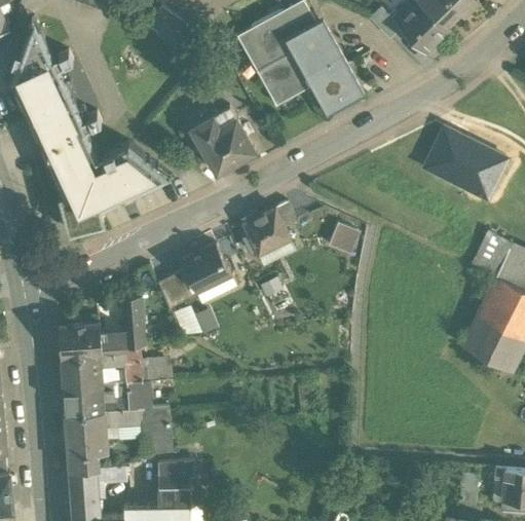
[(98,0),(61,0),(95,12),(98,0)]
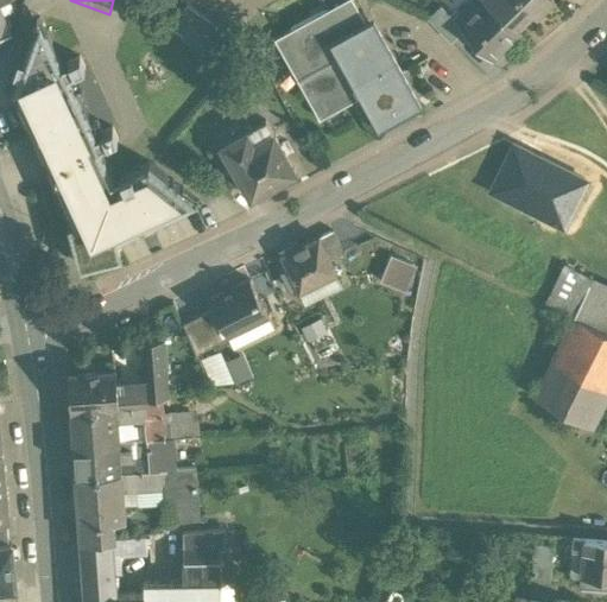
[(476,0),(482,6),(484,5),(516,37),(519,33),(517,31),(530,18),(533,21),(551,5),(545,0),(476,0)]
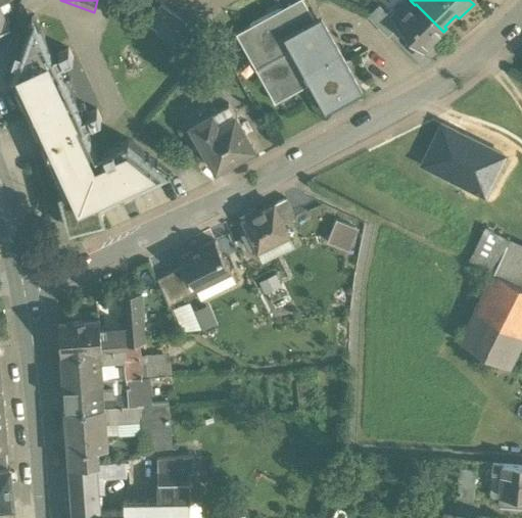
[(300,2),(235,39),(255,75),(290,55),(283,42),(314,25),(300,2)]
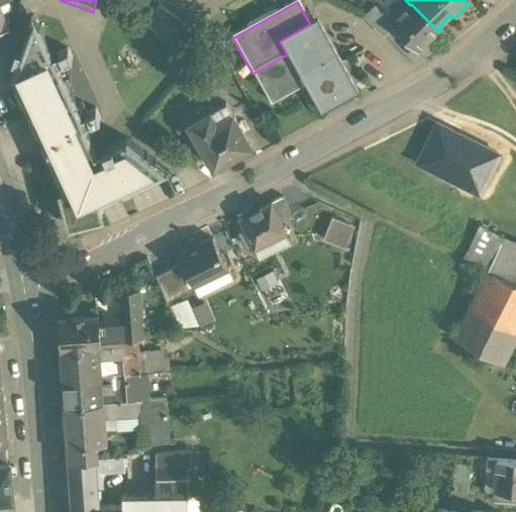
[(390,25),(389,26),(393,29),(416,54),(438,31),(411,4),(410,5),(390,25)]
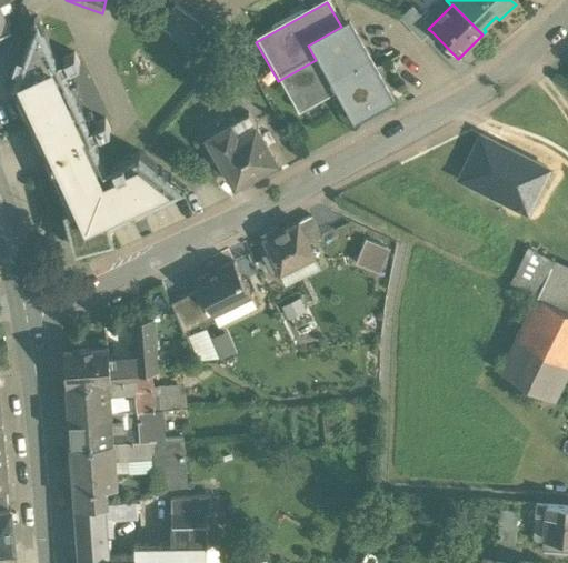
[(427,24),(411,9),(399,22),(420,43),(432,32),(428,29),(429,28),(426,26),(427,24)]
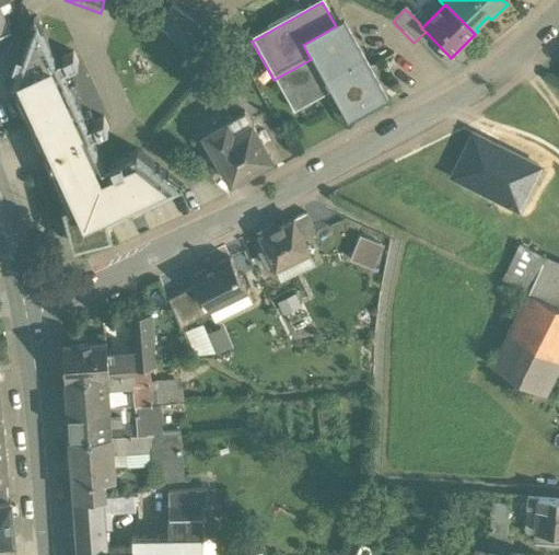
[(206,35),(172,11),(155,33),(188,58),(206,35)]
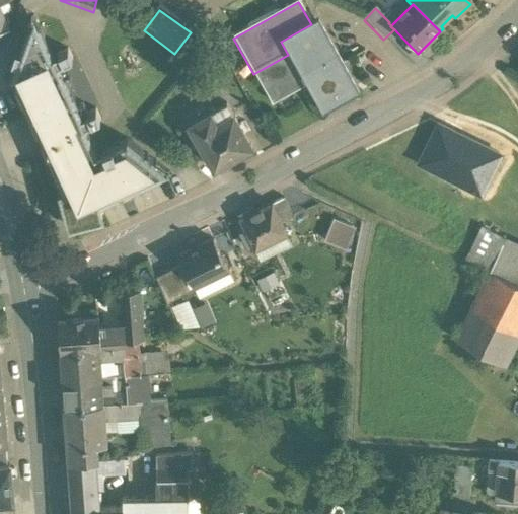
[(0,14),(0,39),(9,34),(0,14)]
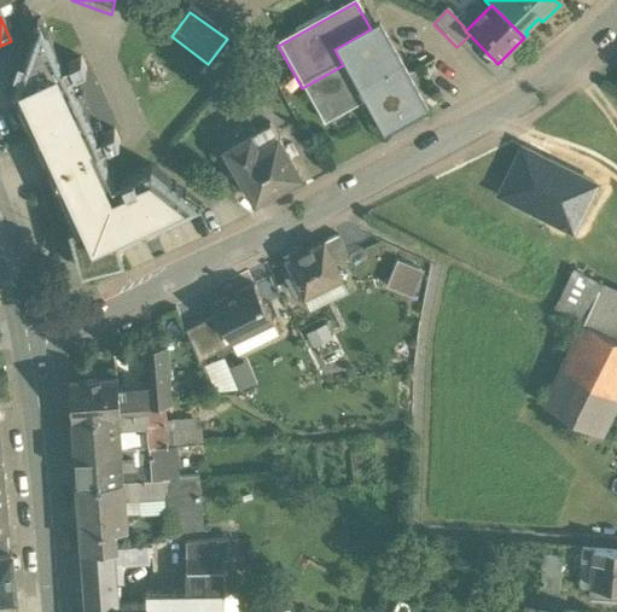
[(343,65),(302,88),(324,128),(365,104),(383,135),(428,111),(378,24),(371,29),(335,50),(343,65)]
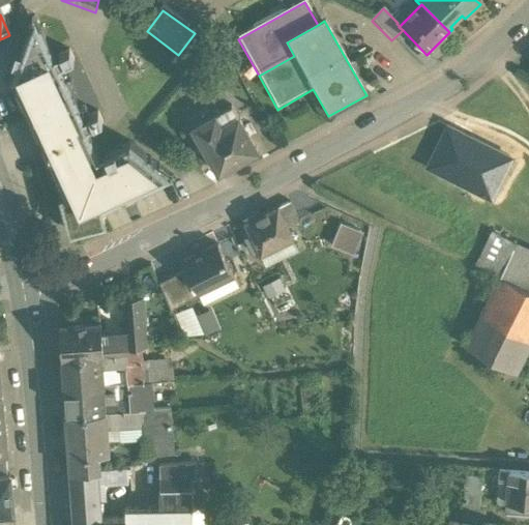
[(39,32),(27,37),(26,37),(19,59),(15,57),(10,69),(15,71),(9,86),(13,84),(18,93),(13,95),(21,110),(27,107),(35,124),(28,127),(35,142),(39,140),(43,149),(39,151),(47,166),(53,163),(57,171),(50,174),(57,188),(64,185),(67,194),(61,197),(62,200),(58,201),(68,237),(90,231),(104,227),(103,221),(101,213),(120,205),(118,201),(127,197),(129,201),(160,185),(154,171),(158,169),(128,146),(98,159),(86,133),(90,130),(91,132),(101,126),(97,116),(84,122),(60,70),(72,64),(68,54),(58,59),(58,60),(54,62),(39,31),(38,31),(39,32)]
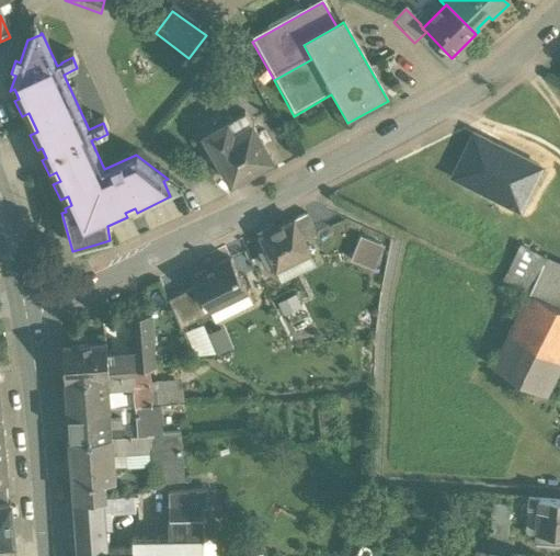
[(243,116),(203,139),(229,185),(270,162),(243,116)]
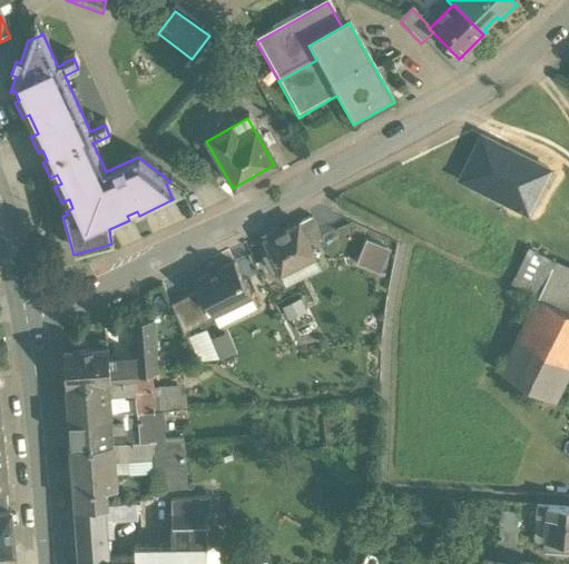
[(460,182),(527,216),(548,174),(481,140),(460,182)]
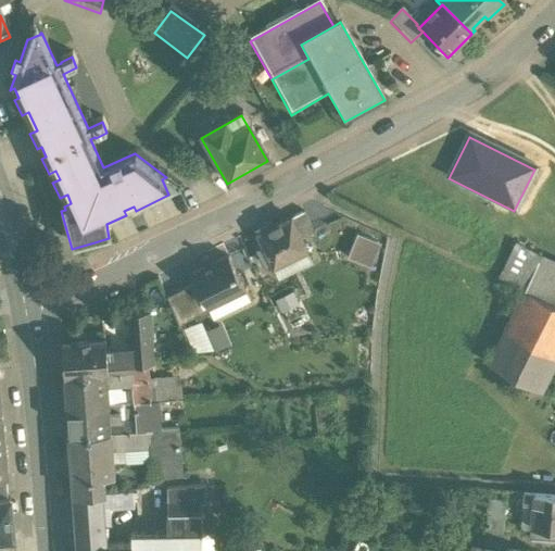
[(303,215),(290,222),(301,242),(313,236),(303,215)]
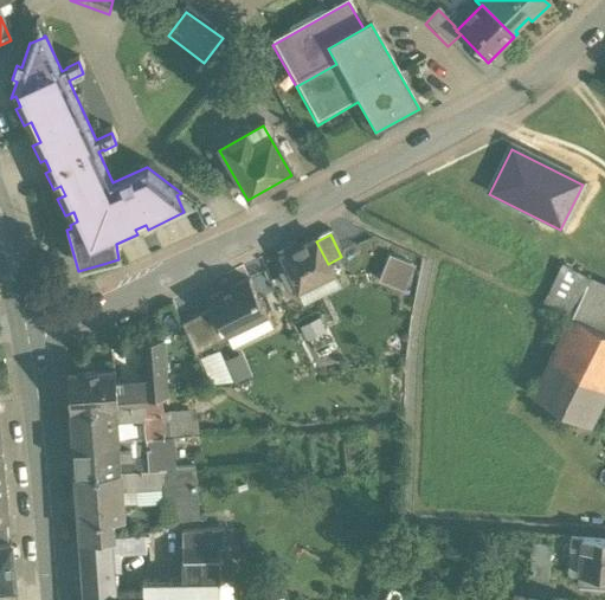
[(316,242),(297,251),(295,246),(278,255),(281,259),(280,259),(285,273),(280,277),(288,294),(295,290),(297,296),(334,277),(328,264),(316,242)]
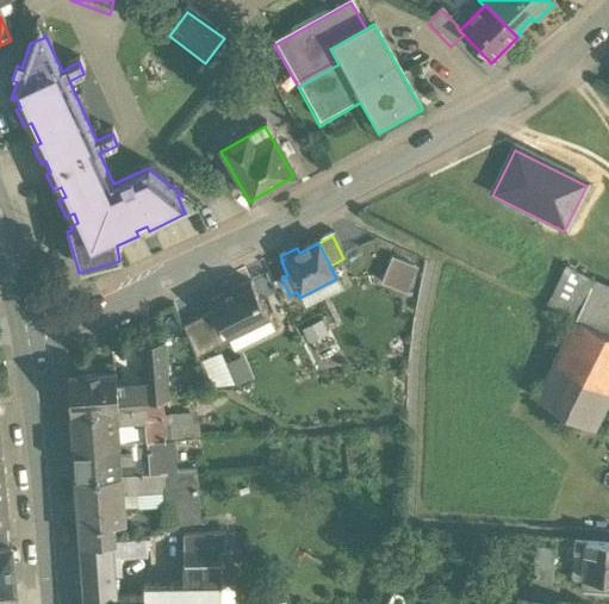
[(418,272),(393,262),(384,285),(409,296),(418,272)]
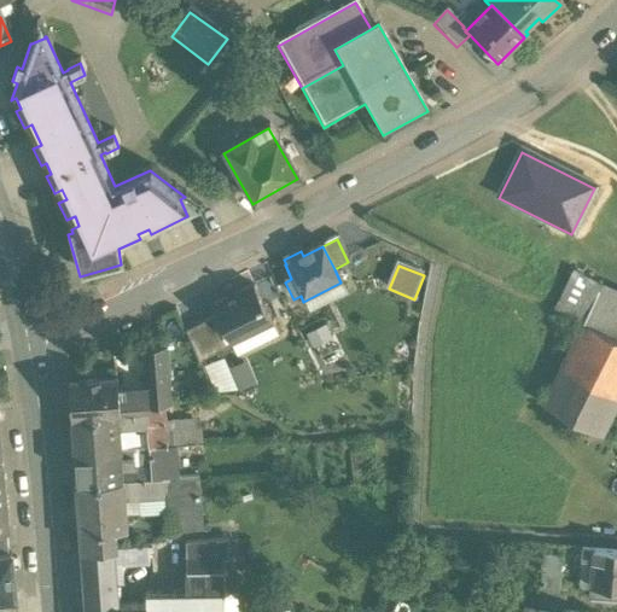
[(600,289),(572,277),(556,314),(581,327),(593,301),(595,302),(598,296),(600,289)]
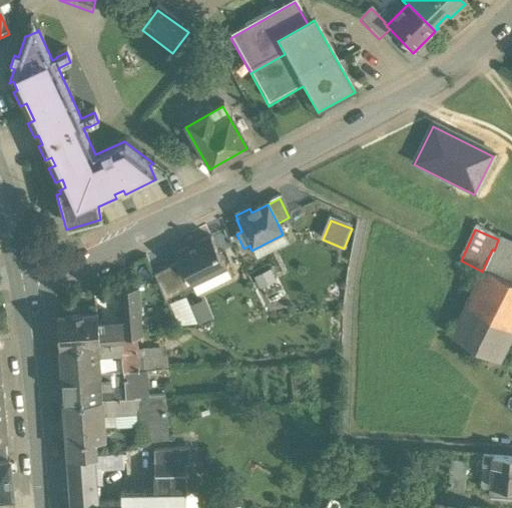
[(209,239),(175,258),(178,265),(190,288),(209,279),(209,280),(225,272),(209,239)]
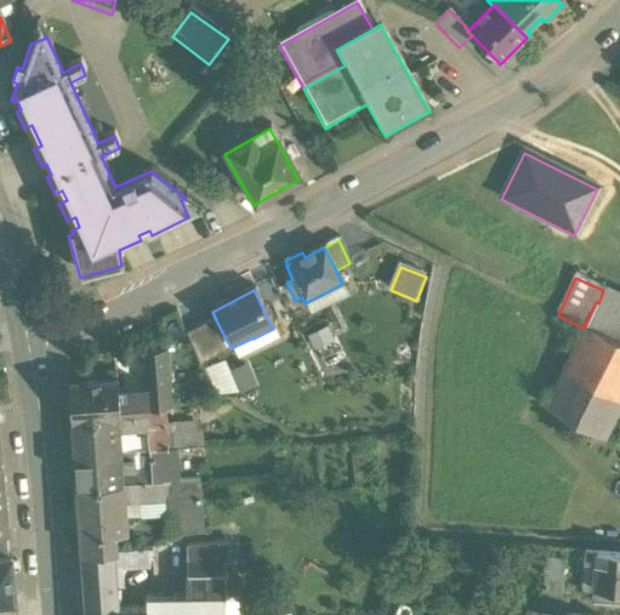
[(619,306),(601,297),(598,303),(596,302),(584,329),(619,343),(619,306)]
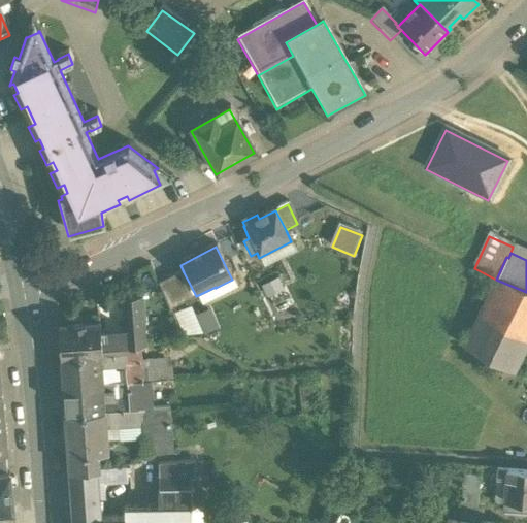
[(184,272),(158,286),(169,313),(185,304),(184,302),(196,296),(184,272)]
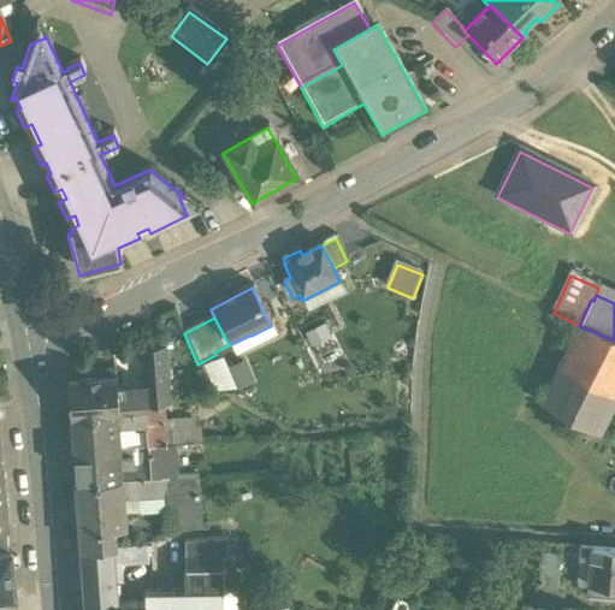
[(614,341),(579,326),(539,407),(596,437),(614,398),(614,341)]
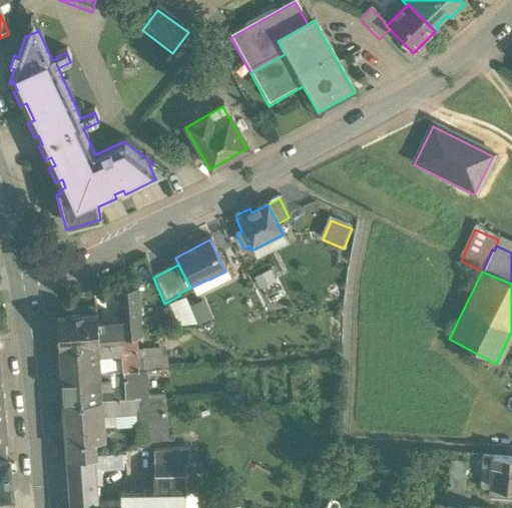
[(136,292),(117,294),(120,324),(121,343),(133,341),(140,340),(136,292)]
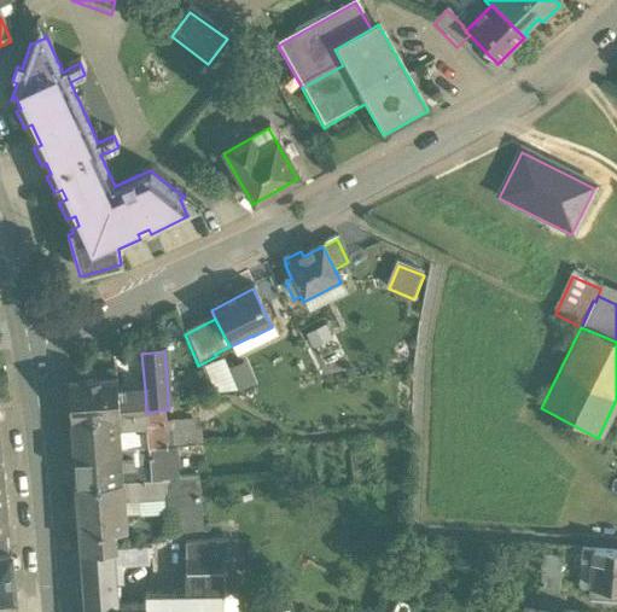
[(219,400),(257,384),(249,362),(230,371),(225,360),(205,368),(219,400)]
